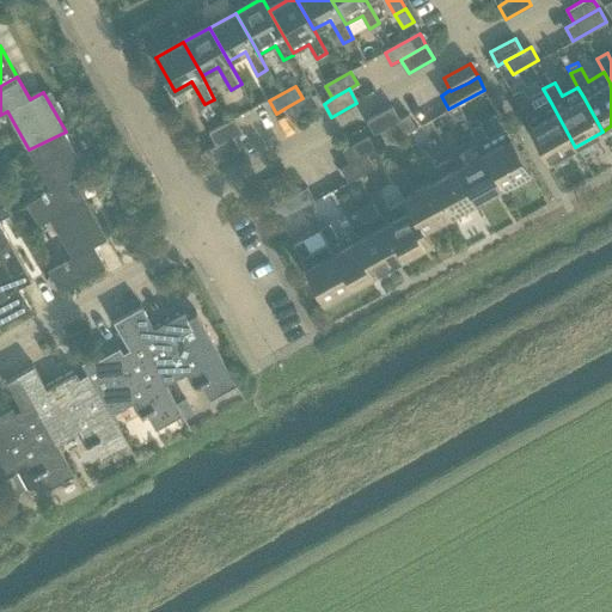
[(311,93),(303,98),(286,108),(293,121),(318,106),(311,93)]
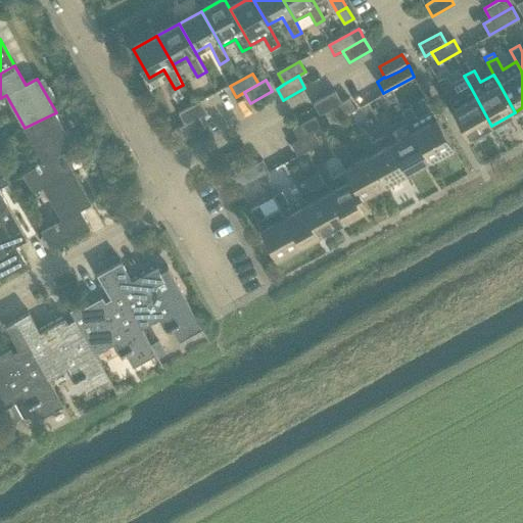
[(470,138),(491,126),(471,88),(458,95),(452,83),(442,88),(470,138)]
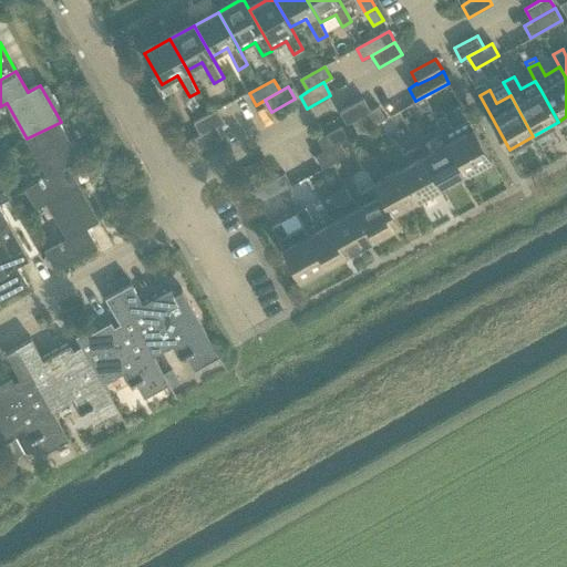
[(344,125),(353,120),(370,111),(369,110),(363,99),(338,112),(344,125)]
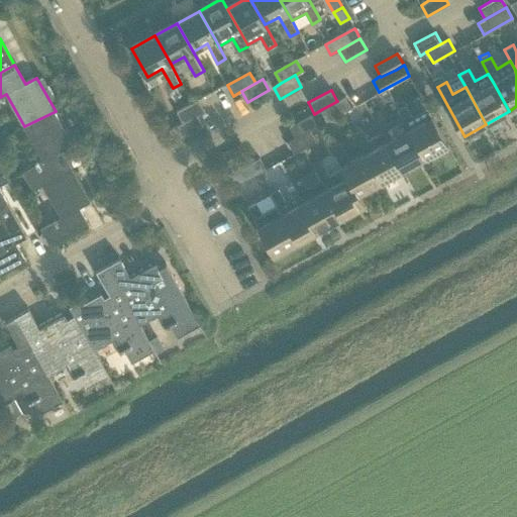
[(336,100),(337,101),(322,109),(328,120),(351,107),(344,96),(336,100)]
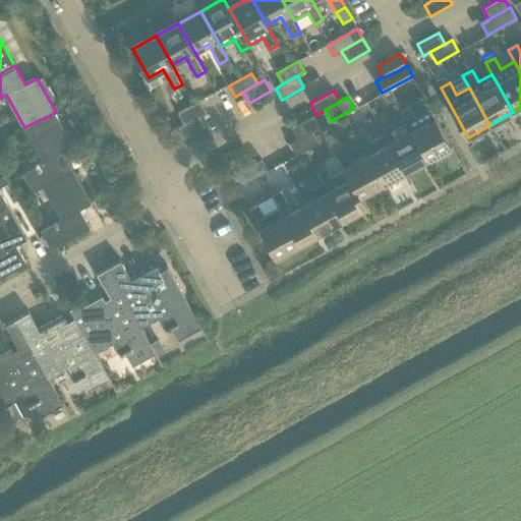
[(185,125),(199,117),(207,112),(200,102),(179,114),(185,125)]
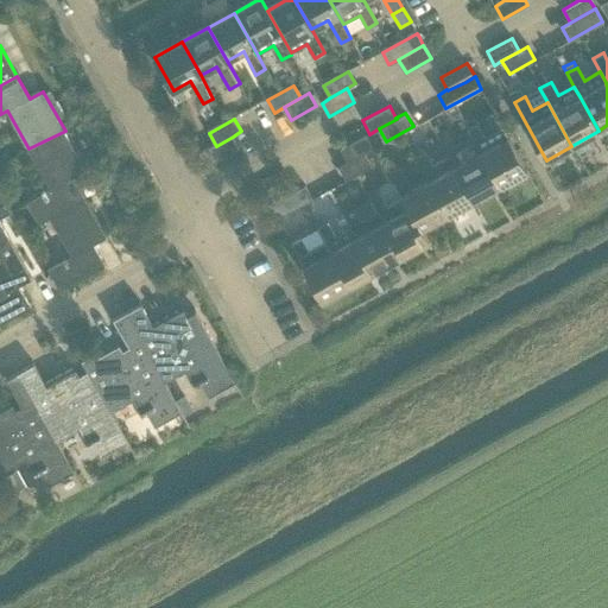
[(477,124),(467,128),(480,152),(499,187),(526,171),(502,127),(485,137),(477,124)]
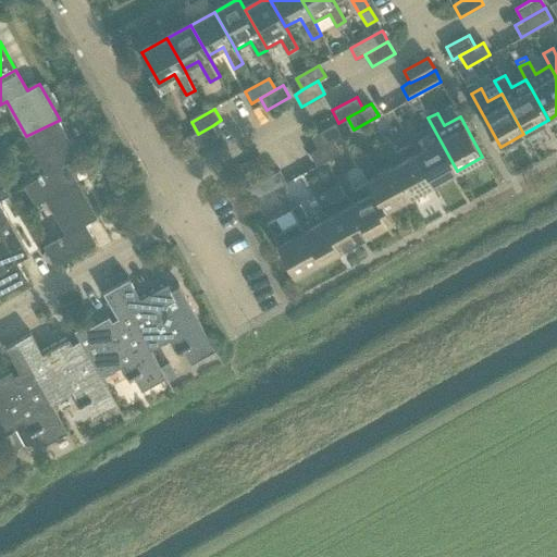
[(79,156),(60,120),(26,136),(47,172),(25,184),(36,203),(46,198),(77,181),(67,162),(79,156)]
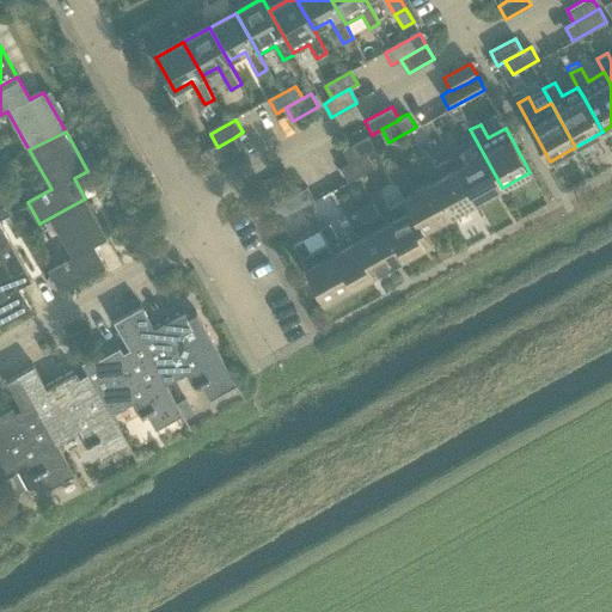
[(341,150),(349,164),(366,155),(377,150),(368,135),(341,150)]
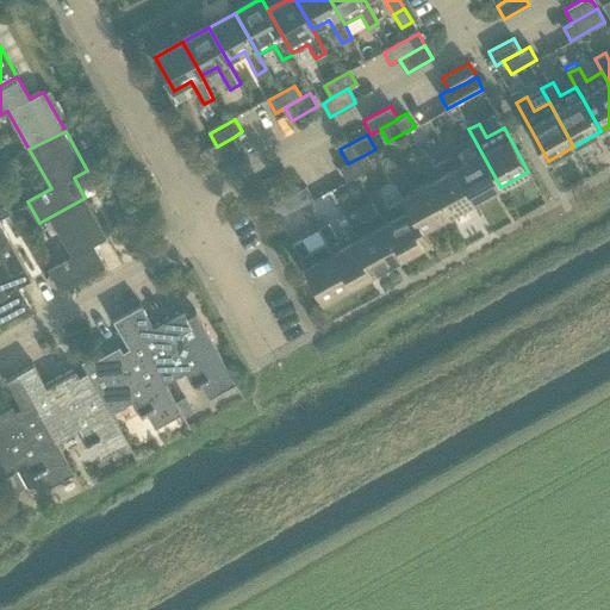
[(234,137),(217,147),(207,151),(216,163),(241,149),(234,137)]
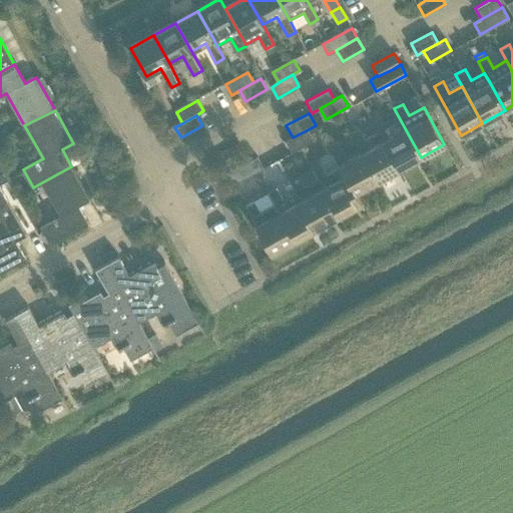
[(399,169),(421,157),(405,128),(392,135),(381,116),(372,120),(378,131),(383,140),(399,169)]
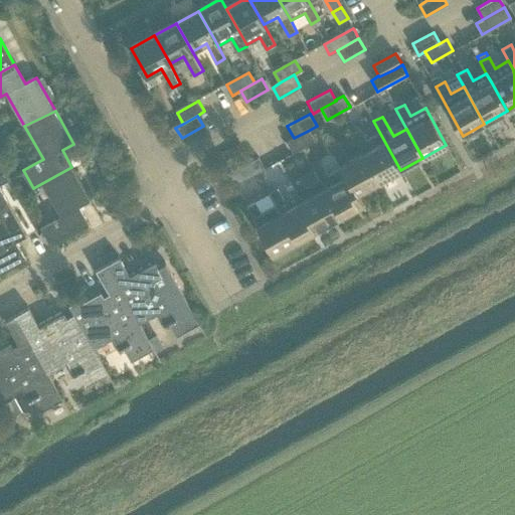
[(360,129),(351,134),(362,153),(378,182),(400,170),(384,141),(379,132),(366,140),(360,129)]
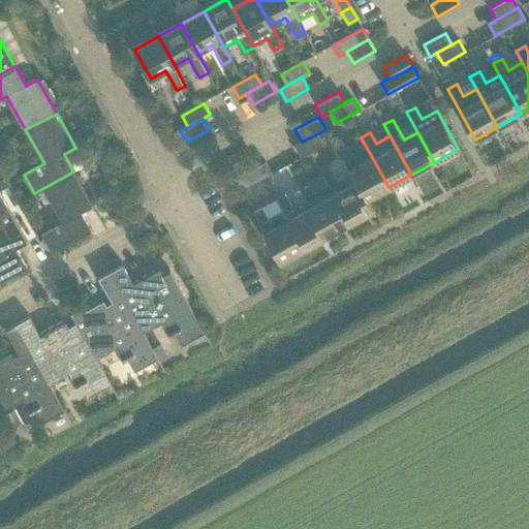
[(316,134),(302,142),(294,146),(301,157),(322,145),(316,134)]
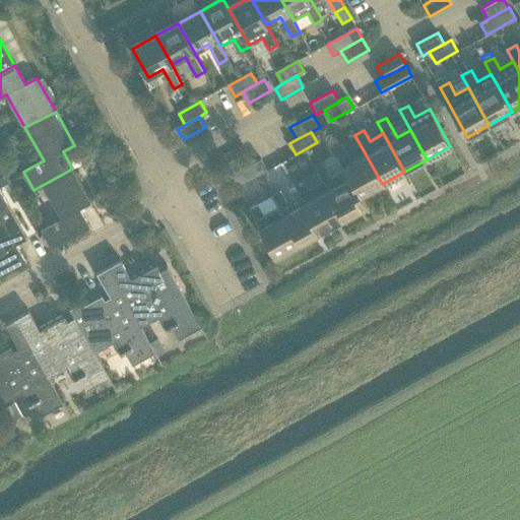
[(341,142),(332,147),(344,169),(345,169),(361,195),(362,195),(382,184),(366,154),(352,161),(341,142)]
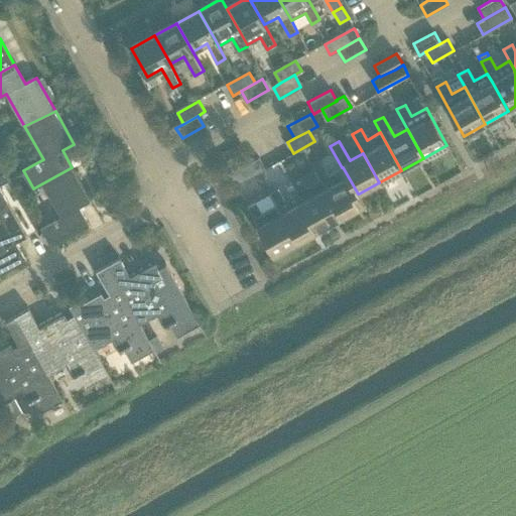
[(224,162),(230,173),(236,169),(250,161),(244,150),(224,162)]
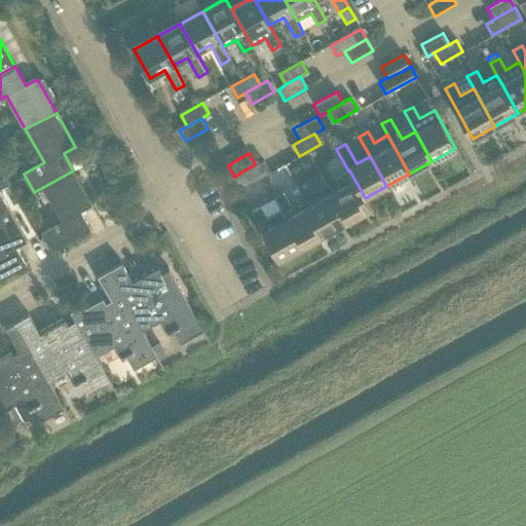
[(255,164),(240,173),(234,177),(240,188),(269,172),(263,160),(255,164)]
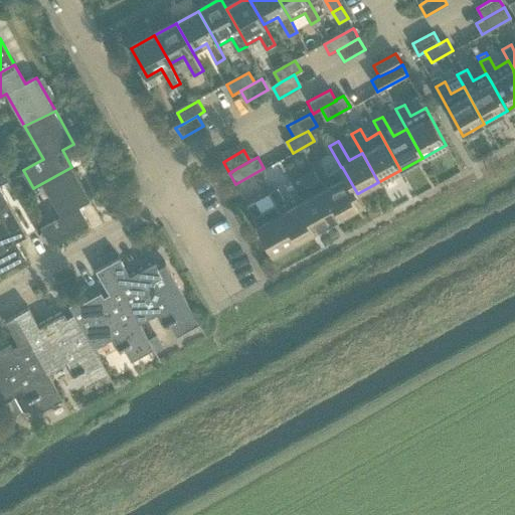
[(0,206),(8,202),(0,186),(0,184),(9,179),(0,162),(0,206)]
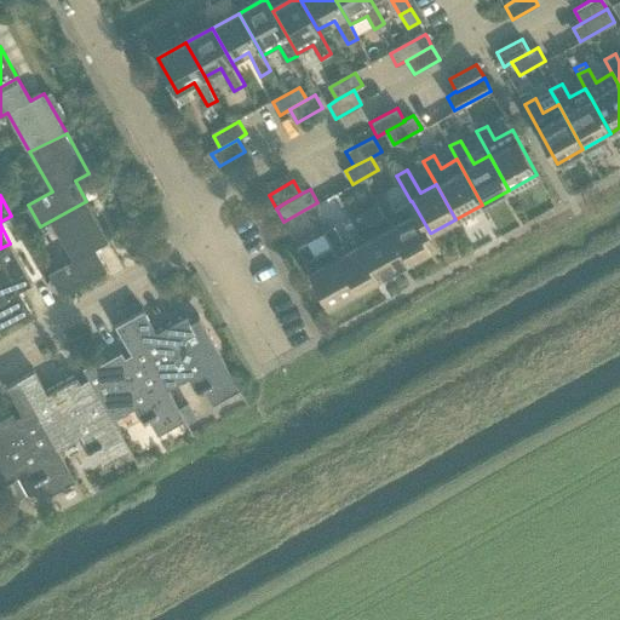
[(412,201),(411,201),(395,210),(388,196),(377,202),(384,216),(409,260),(437,245),(431,233),(430,233),(412,201)]
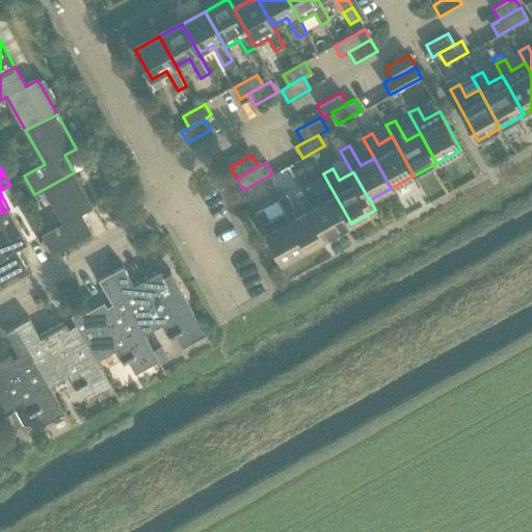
[(83,214),(94,208),(74,173),(44,189),(63,223),(43,236),(53,255),(94,232),(83,214)]
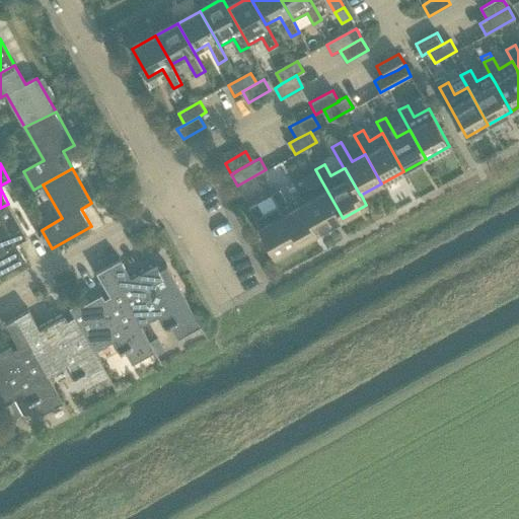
[(293,181),(300,194),(320,230),(343,218),(321,180),(308,188),(302,176),(293,181)]
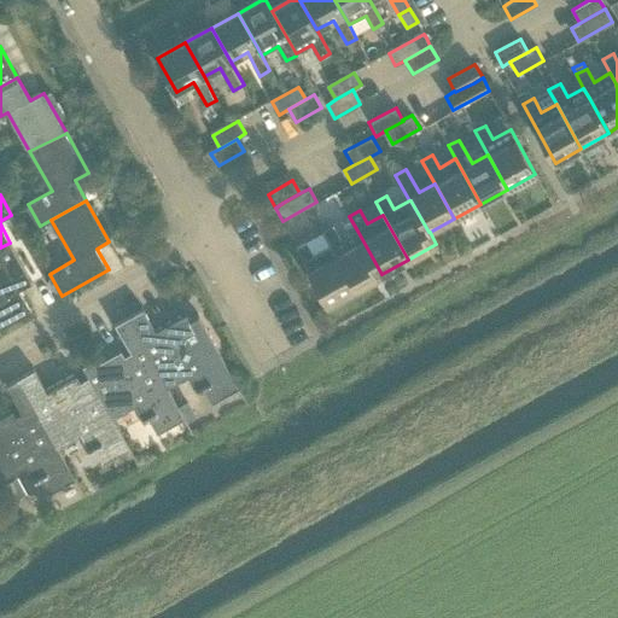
[(354,290),(382,274),(357,231),(342,239),(333,225),(321,231),(330,245),(354,290)]
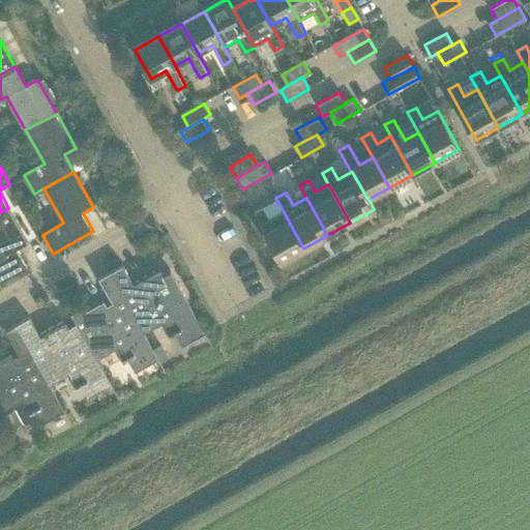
[(282,260),(303,248),(283,210),(269,217),(263,205),(254,210),(282,260)]
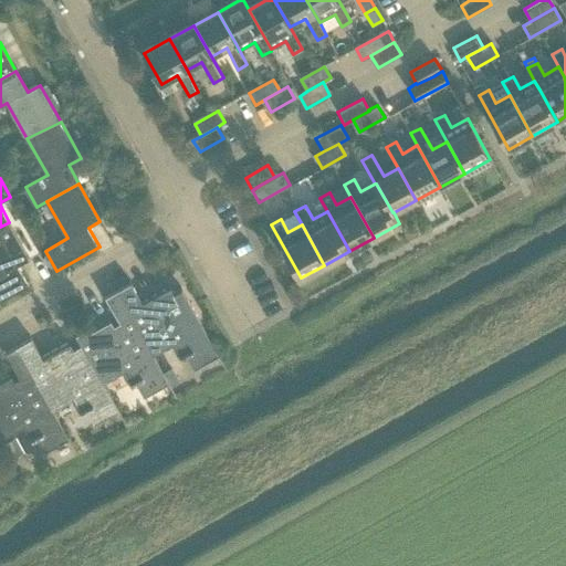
[(19,265),(30,260),(9,222),(0,227),(0,302),(30,285),(19,265)]
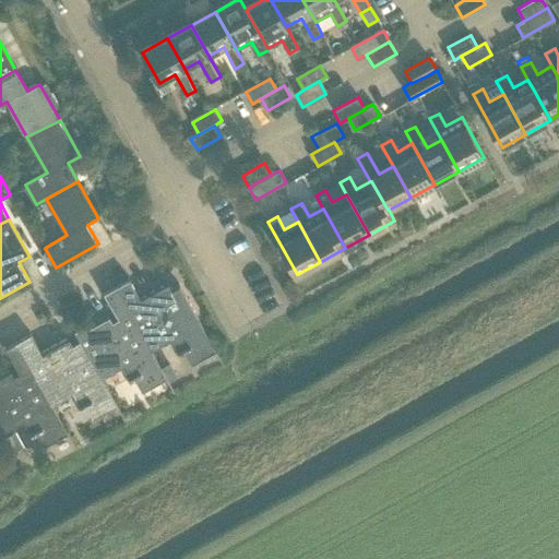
[(170,334),(181,354),(186,352),(193,365),(216,352),(182,289),(175,294),(169,283),(141,298),(131,282),(118,289),(152,352),(166,344),(163,339),(170,334)]
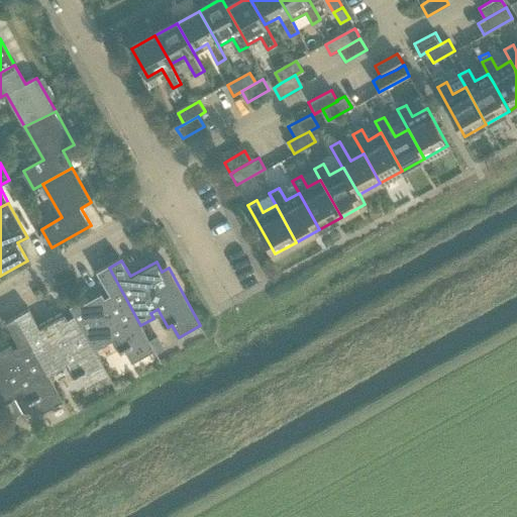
[(69,305),(77,320),(95,350),(108,343),(106,338),(112,334),(122,352),(126,350),(133,363),(154,350),(140,325),(109,268),(98,274),(113,300),(107,303),(101,292),(85,301),(83,298),(69,305)]
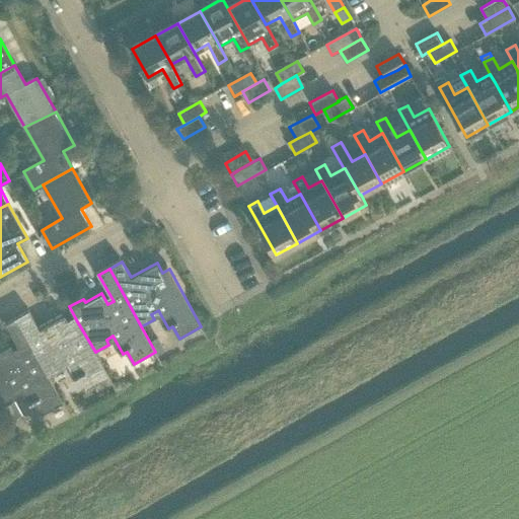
[(109,377),(95,352),(77,321),(70,324),(64,314),(40,327),(30,311),(18,318),(50,376),(62,370),(60,365),(66,361),(76,379),(81,377),(87,389),(109,377)]
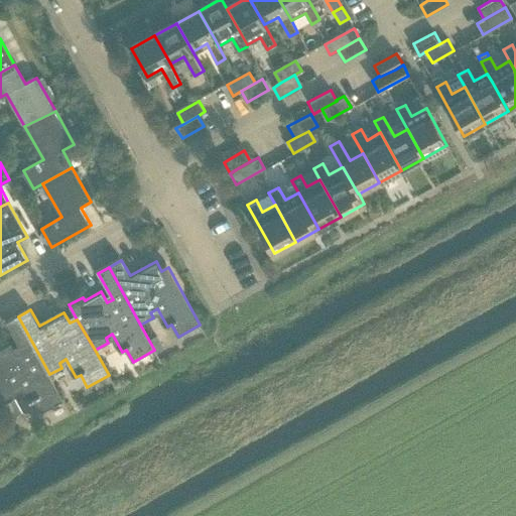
[(63,400),(49,374),(18,316),(6,323),(21,349),(16,352),(10,341),(0,346),(0,395),(2,400),(16,392),(14,388),(20,384),(30,402),(35,399),(41,412),(63,400)]
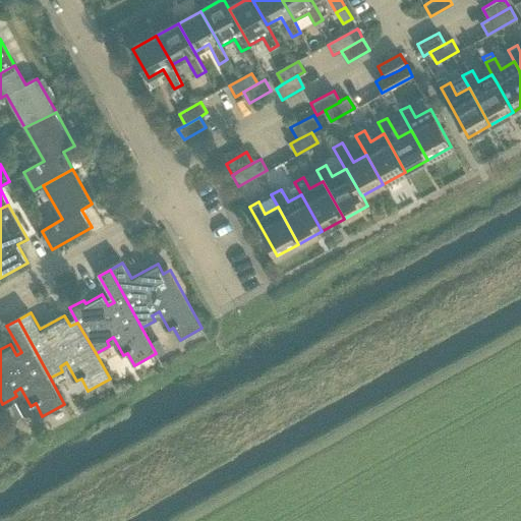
[(161,338),(152,343),(159,356),(168,350),(161,338)]
